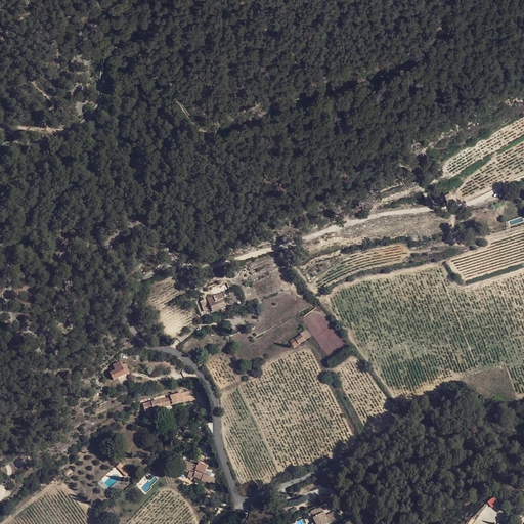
[(213,297),(200,302),(204,311),(211,309),(212,311),(219,308),(224,306),(221,299),(219,300),(217,297),(213,298),(213,297)]
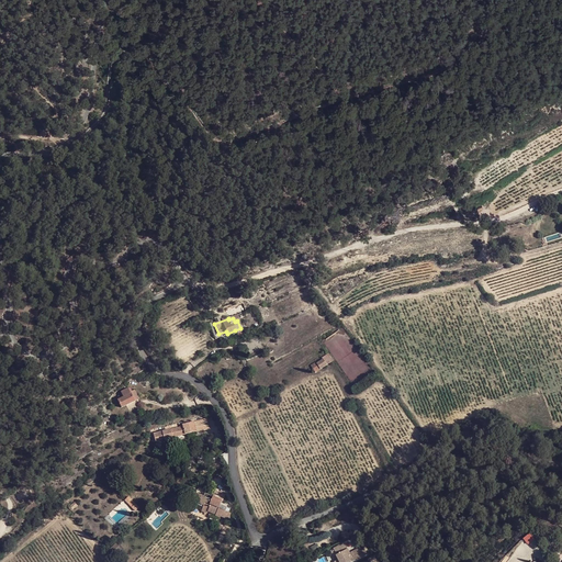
[(218,334),(214,324),(210,326),(214,338),(218,337),(218,334)]
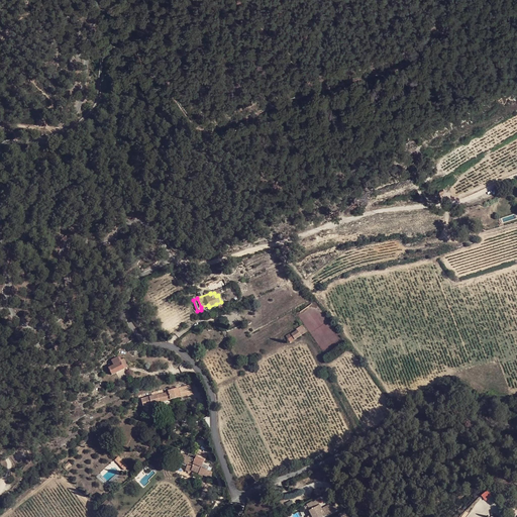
[(301,323),(299,324),(298,325),(299,327),(303,333),(307,330),(301,323)]
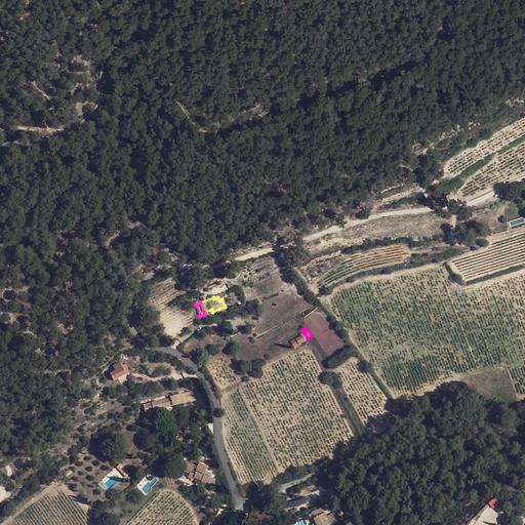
[(293,348),(294,347),(308,338),(304,332),(298,336),(294,338),(293,337),(289,340),(293,348)]
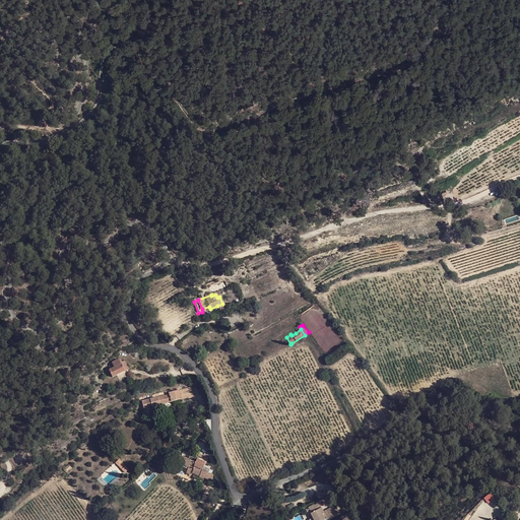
[(121,359),(113,363),(115,368),(121,365),(120,363),(122,362),(121,359)]
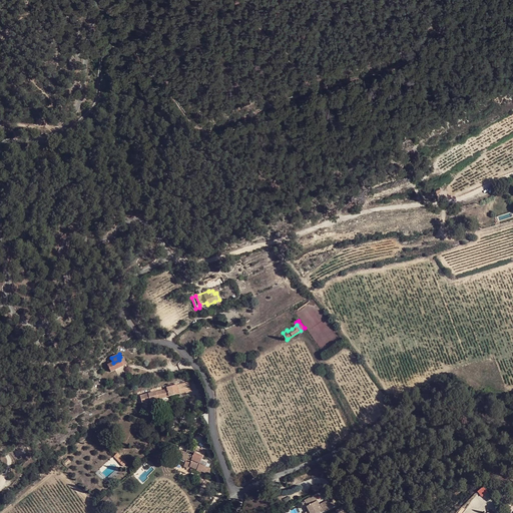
[(125,366),(120,357),(118,358),(119,360),(113,363),(107,366),(111,373),(115,370),(125,366)]
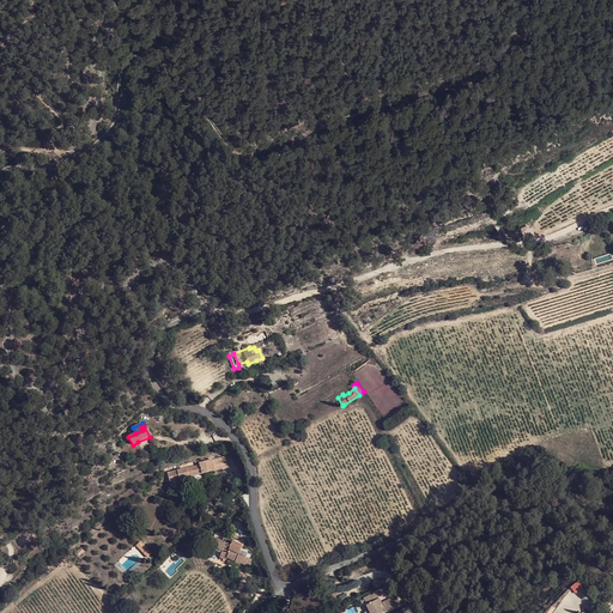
[(152,436),(150,437),(138,442),(141,449),(156,442),(152,436)]
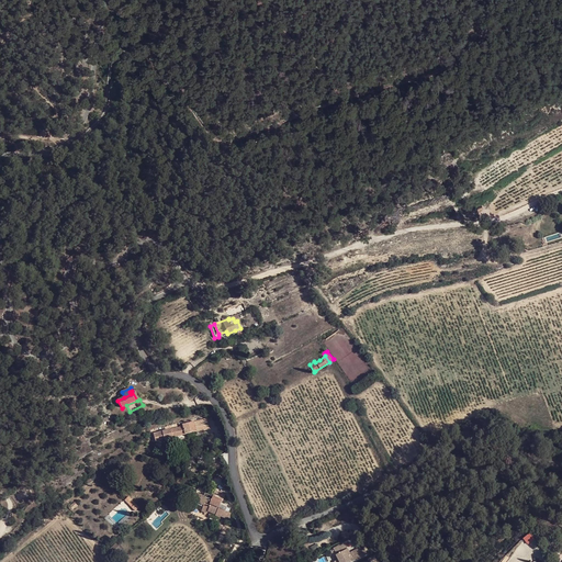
[(172,437),(186,434),(210,428),(208,419),(201,422),(201,419),(183,425),(183,426),(154,435),(156,442),(172,437)]
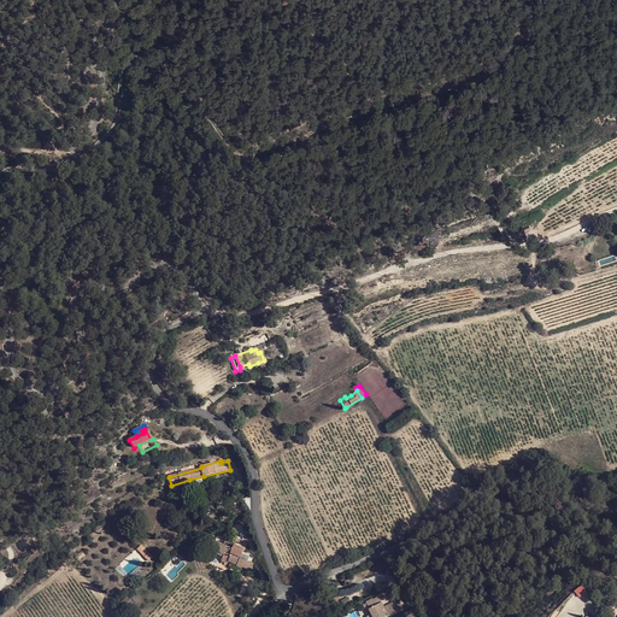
[(48,535),(43,527),(37,530),(43,539),(48,535)]
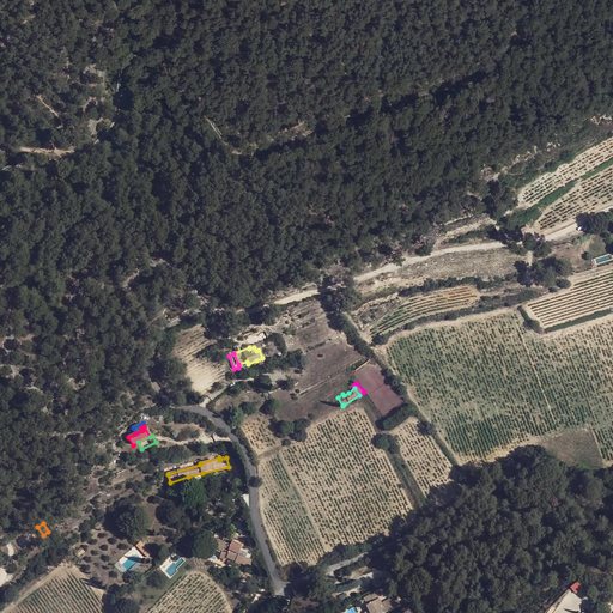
[(228,542),(228,541),(224,539),(223,542),(213,539),(211,545),(212,546),(211,550),(222,553),(219,557),(226,560),(228,558),(235,562),(235,563),(240,564),(241,563),(249,566),(252,560),(249,559),(250,556),(240,551),(237,550),(238,546),(241,547),(242,547),(244,539),(235,535),(231,542),(231,544),(228,542)]
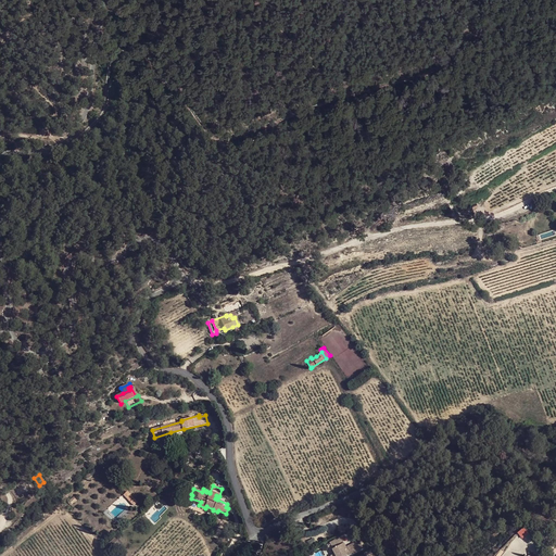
[(67,504),(77,496),(74,493),(64,501),(67,504)]
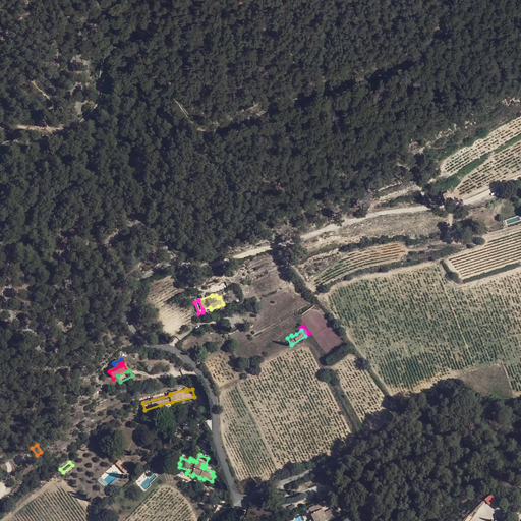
[(108,484),(127,471),(121,462),(102,475),(108,484)]
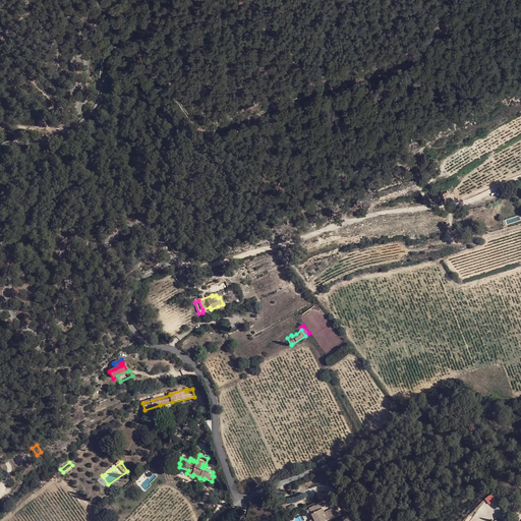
[(320,511),(322,510),(320,505),(315,507),(314,506),(309,509),(312,515),(311,515),(313,519),(313,520),(326,520),(329,519),(327,514),(325,515),(324,513),(322,514),(320,511)]
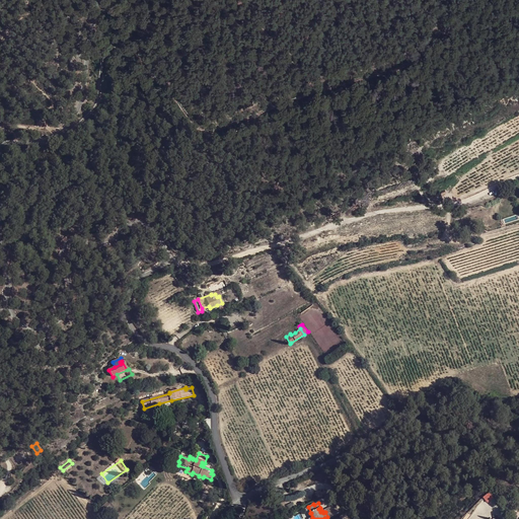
[(336,506),(325,512),(327,517),(328,518),(339,512),(336,506)]
